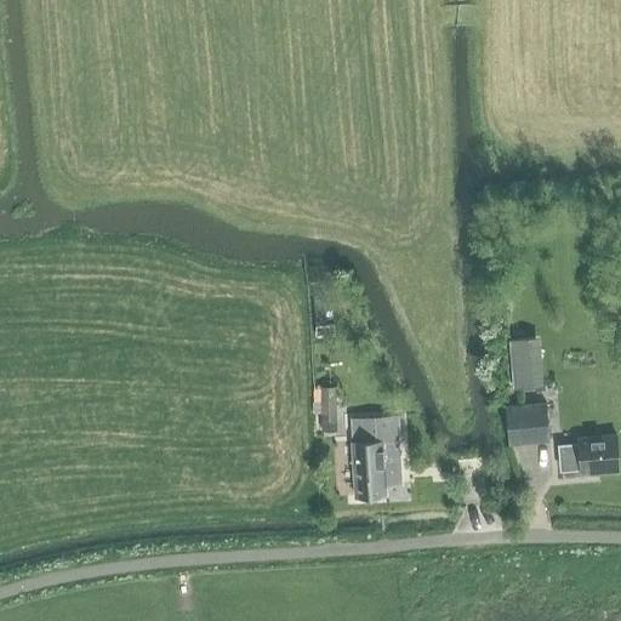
[(326,326),(323,296),(313,297),(315,328),(326,326)]
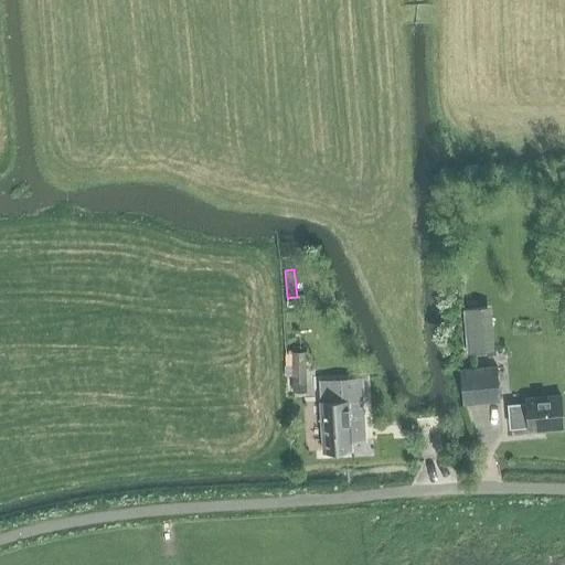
[(464,309),(467,353),(496,351),(492,306),(464,309)]
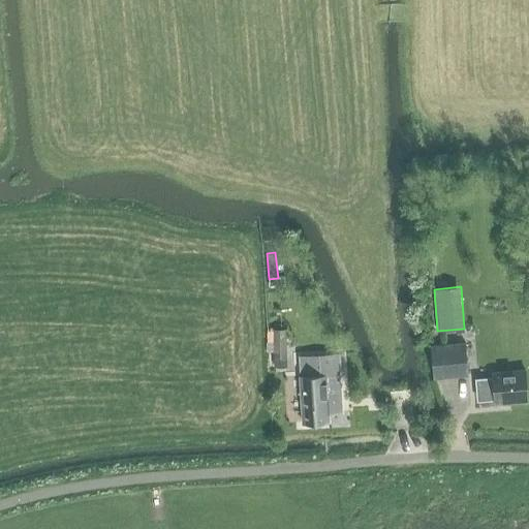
[(286,367),(284,330),(271,330),(273,367),(286,367)]
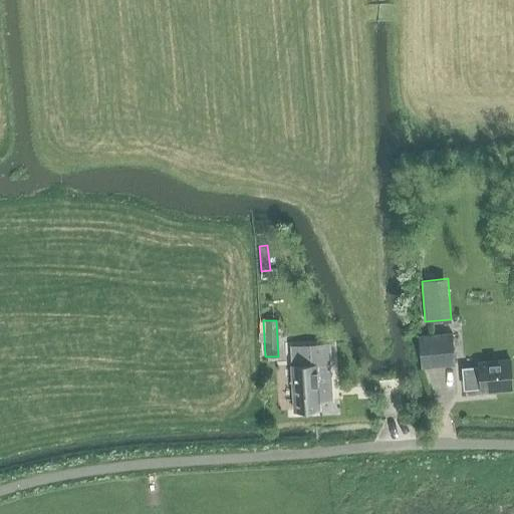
[(422,367),(455,364),(452,333),(420,336),(422,367)]
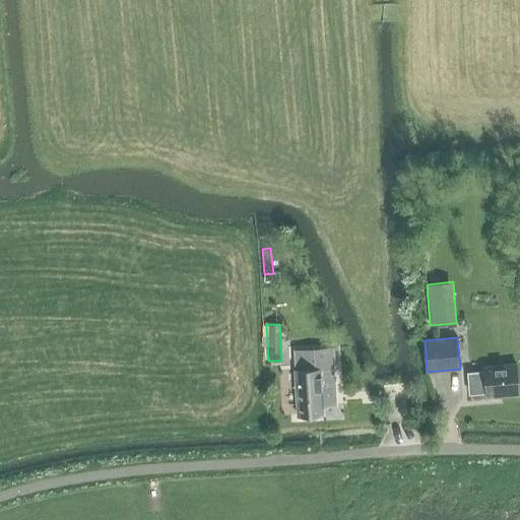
[(299,415),(323,414),(323,406),(336,405),(333,351),(296,353),(297,371),(296,371),(299,415)]
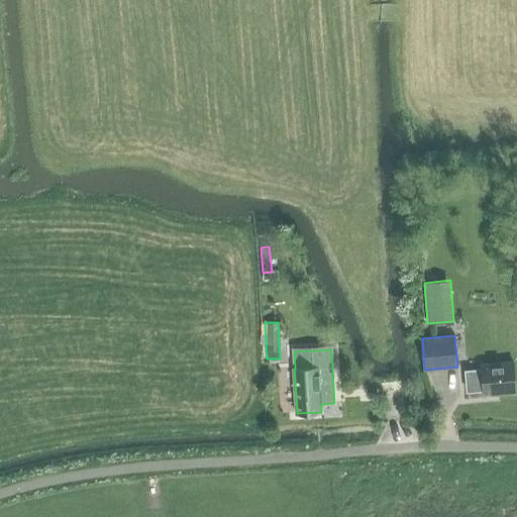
[(484,394),(516,391),(514,362),(481,365),(482,370),(467,372),(468,391),(483,390),(484,394)]
